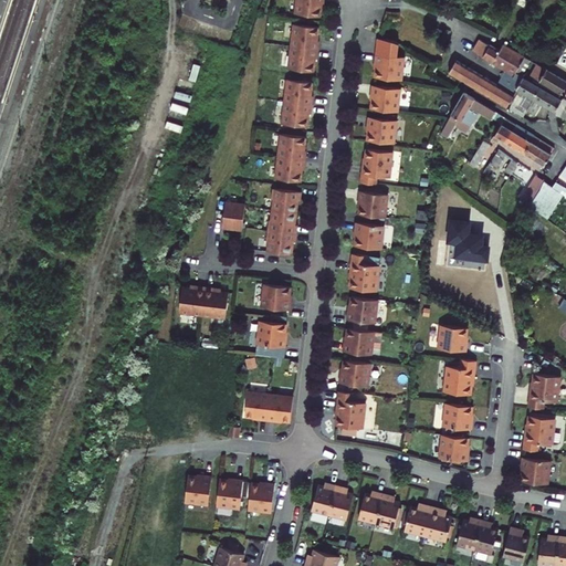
[(321,1),(321,0),(293,0),(292,11),(317,14),(320,1),(321,1)]
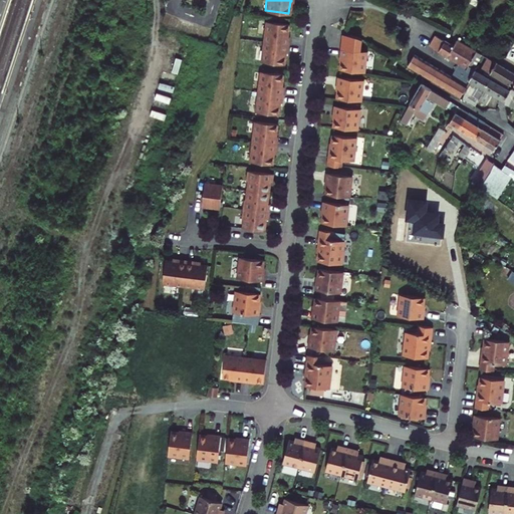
[(265,20),(263,40),(288,43),(289,35),(287,35),(288,23),(265,20)]
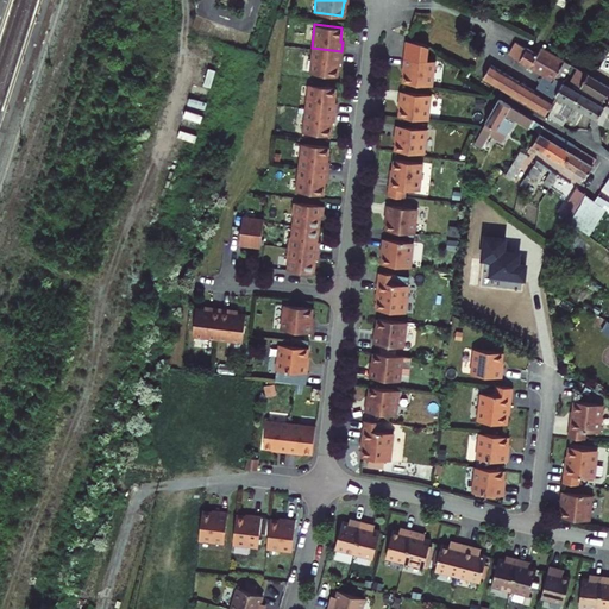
[(556,77),(564,61),(541,48),(538,54),(513,39),(503,56),(518,64),(519,62),(545,76),(553,81),(556,77)]
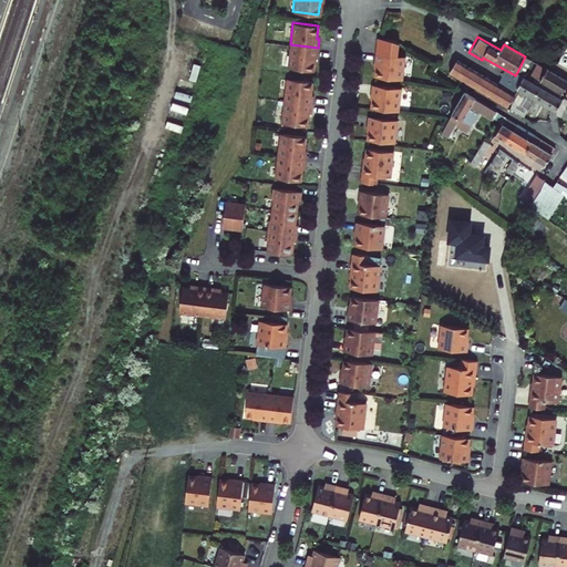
[(317,57),(318,48),(290,44),(287,66),(312,70),(315,57),(317,57)]
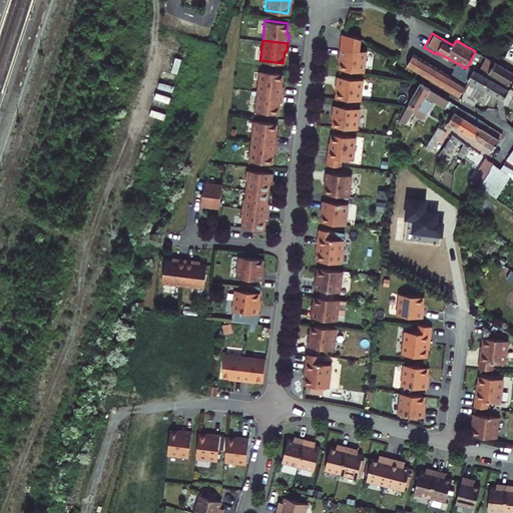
[(366,51),(340,48),(339,57),(341,57),(341,62),(340,69),(364,72),(366,51)]
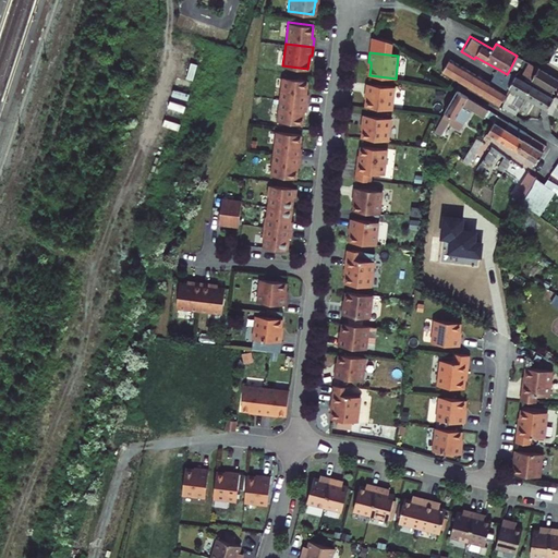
[(538,68),(517,56),(509,71),(517,75),(530,83),(538,68)]
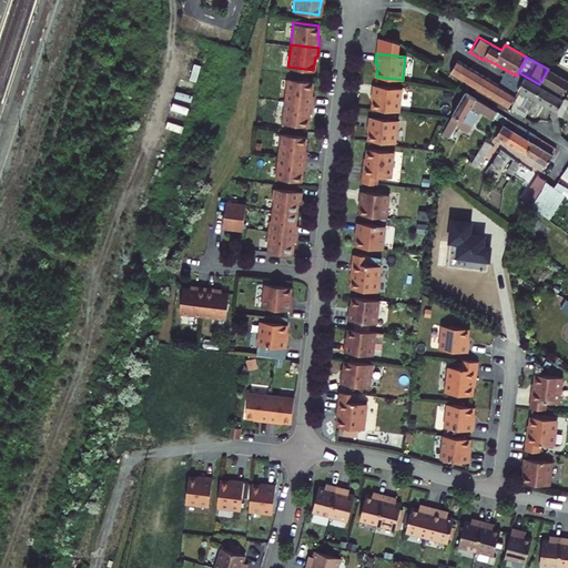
[(450,73),(508,108),(510,104),(513,100),(517,93),(500,83),(458,60),(450,73)]
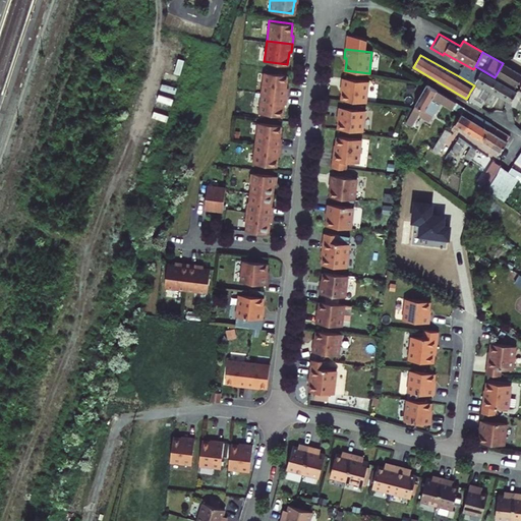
[(495,77),(499,79),(515,89),(520,77),(520,73),(503,63),(495,77)]
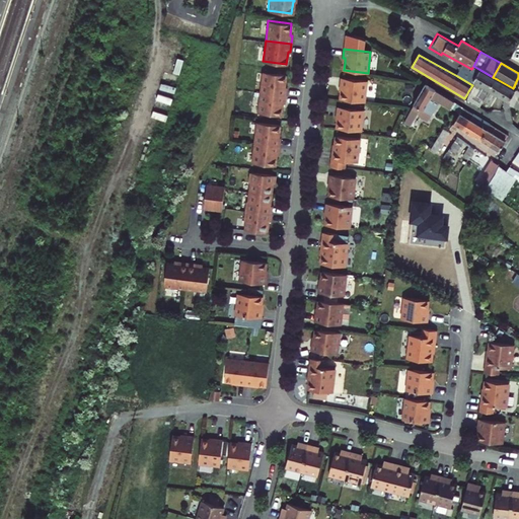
[(473,80),(479,71),(480,70),(473,66),(471,69),(464,65),(457,76),(472,85),(475,81),(473,80)]
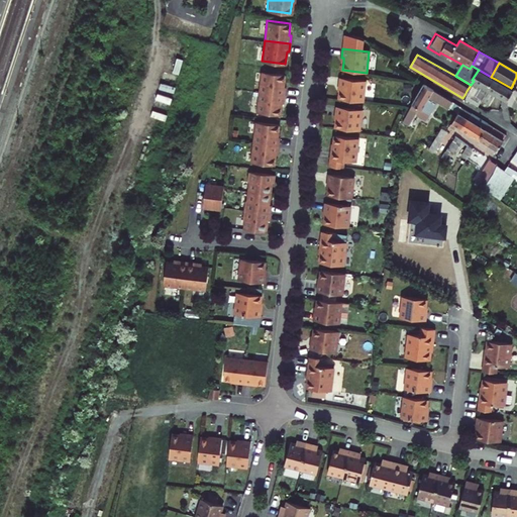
[(262,71),(260,91),(285,94),(286,86),(284,86),(285,73),(262,71)]
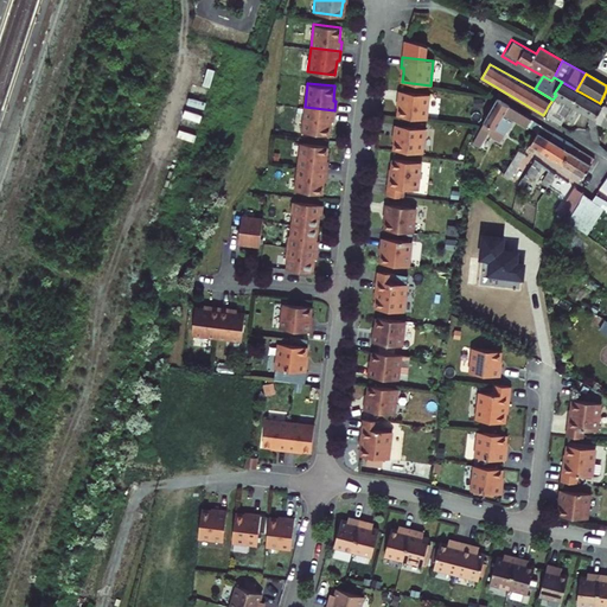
[(566,117),(580,94),(561,83),(554,94),(556,95),(553,100),(548,107),(566,117)]
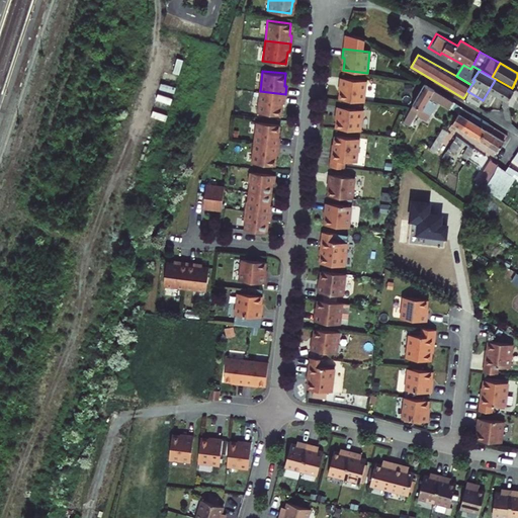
[(366,80),(340,77),(339,87),(341,87),(341,91),(339,99),(363,102),(366,80)]
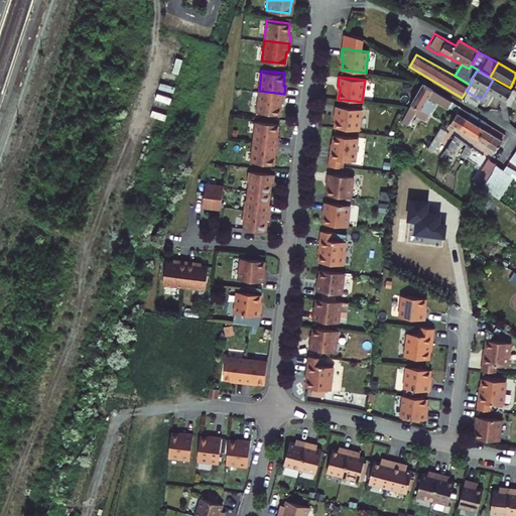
[(493,80),(481,100),(489,105),(495,95),(500,98),(505,119),(510,121),(506,102),(512,91),(493,80)]
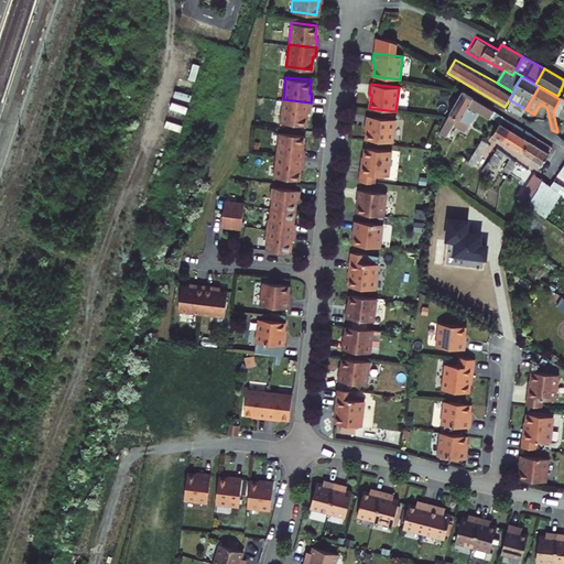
[(463,91),(440,132),(445,137),(455,122),(467,129),(474,117),(465,111),(468,107),(488,119),(494,110),(463,91)]
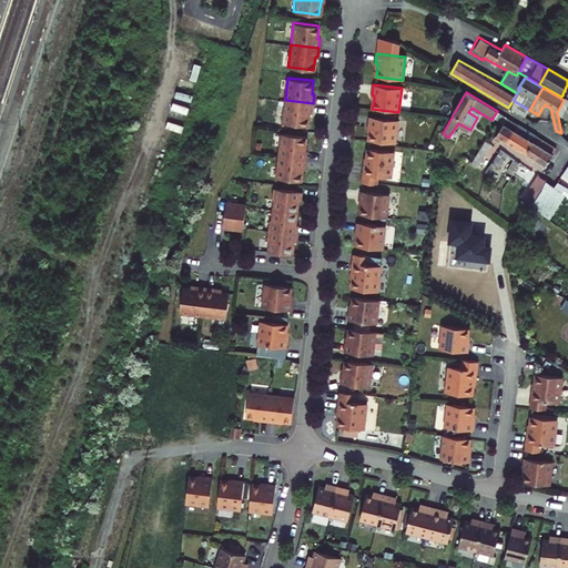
[(564,100),(557,112),(567,119),(567,99),(566,99),(564,100)]
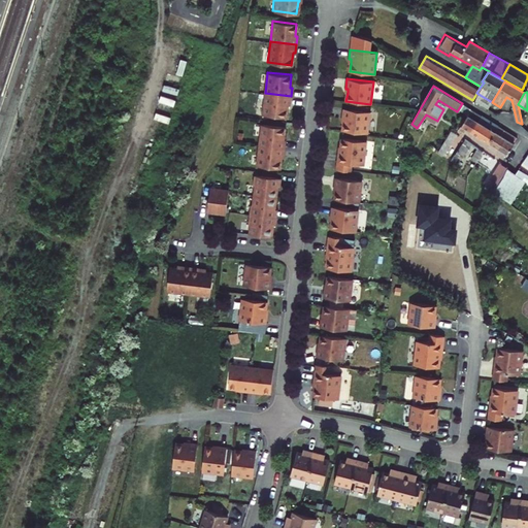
[(290,104),(291,96),(265,93),(262,113),(286,117),(288,104),(290,104)]
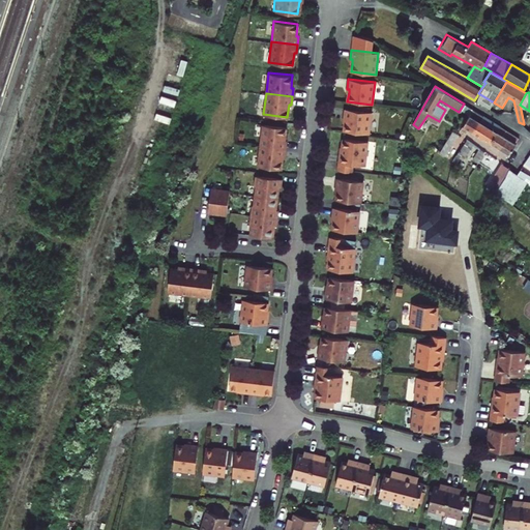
[(479,104),(491,110),(494,102),(478,93),(476,97),(479,99),(479,104)]
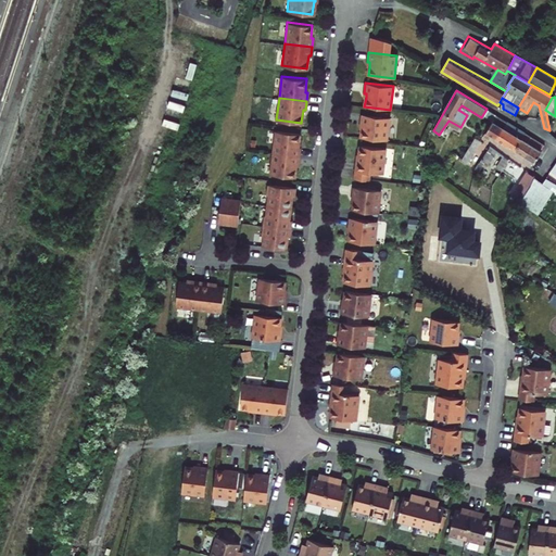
[(390,117),(362,113),(361,123),(363,123),(363,127),(361,136),(387,139),(390,117)]
